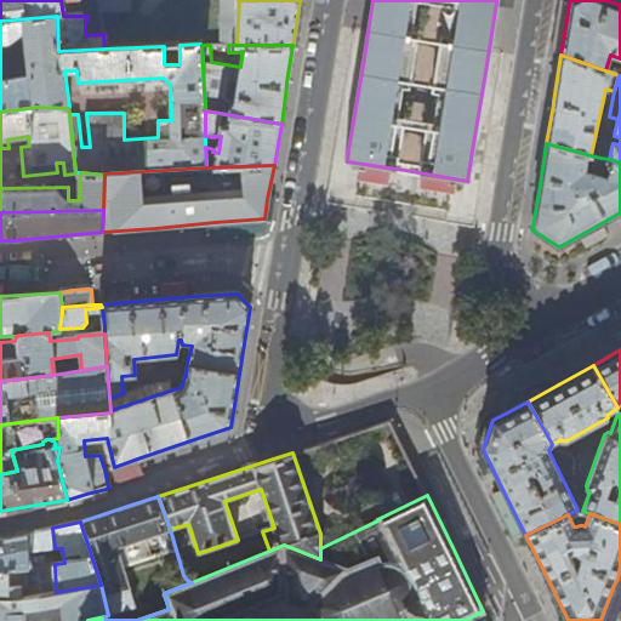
[(0,569),(44,565),(43,559),(29,559),(28,552),(44,550),(43,530),(39,530),(0,539),(0,569)]
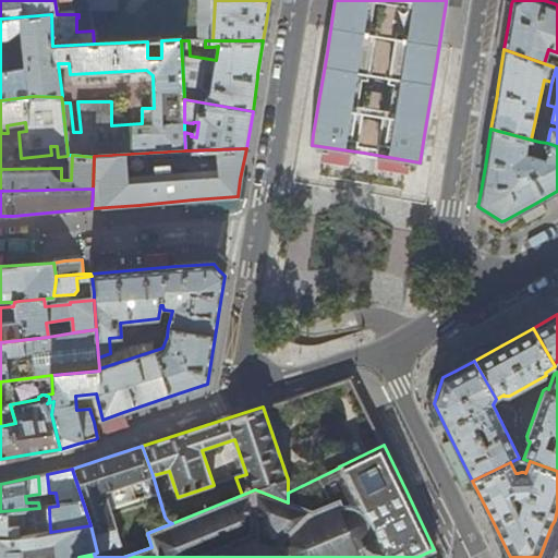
[(0,557),(79,557),(94,554),(97,553),(91,525),(50,532),(49,508),(39,508),(0,511),(0,557)]
